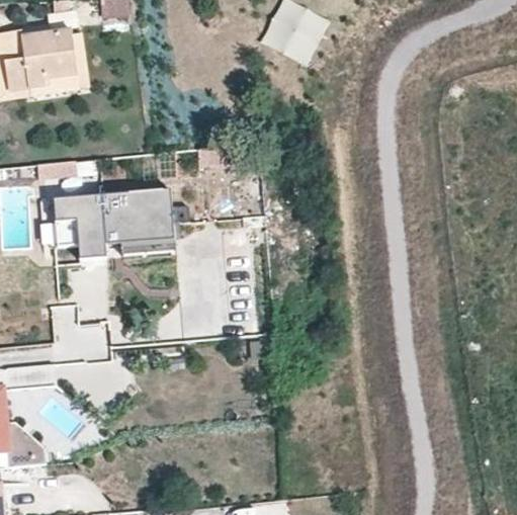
[(130,9),(127,0),(107,0),(108,11),(130,9)]
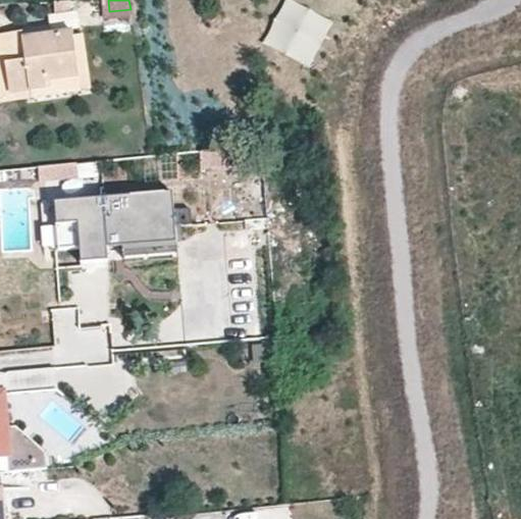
[(49,24),(19,29),(20,38),(49,33),(49,24)]
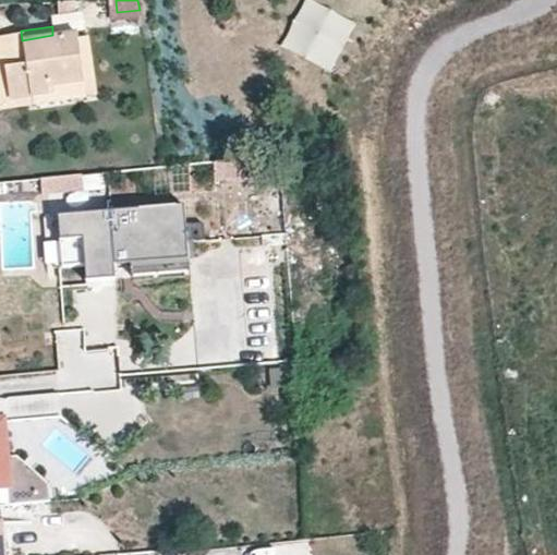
[(75,33),(52,35),(22,40),(21,31),(0,34),(0,63),(4,62),(9,97),(49,92),(48,84),(81,80),(75,36),(75,33)]
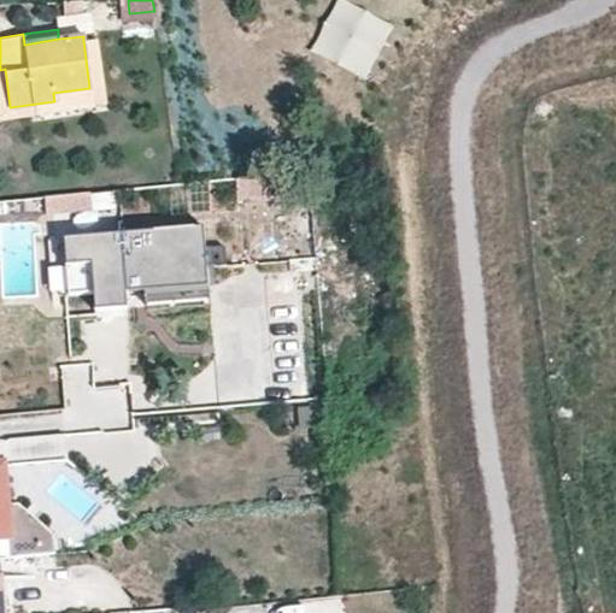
[(97,39),(83,40),(89,88),(53,93),(54,101),(10,107),(5,69),(0,70),(0,115),(105,101),(97,39)]
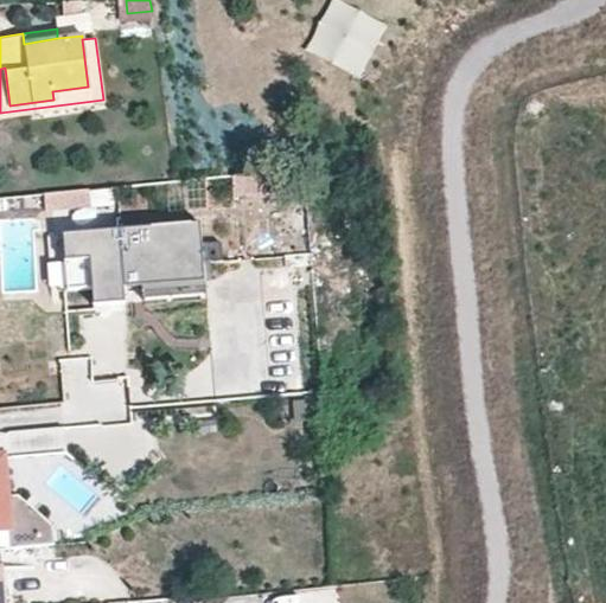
[(63,230),(67,288),(91,286),(93,303),(125,301),(125,287),(205,281),(202,220),(63,230)]
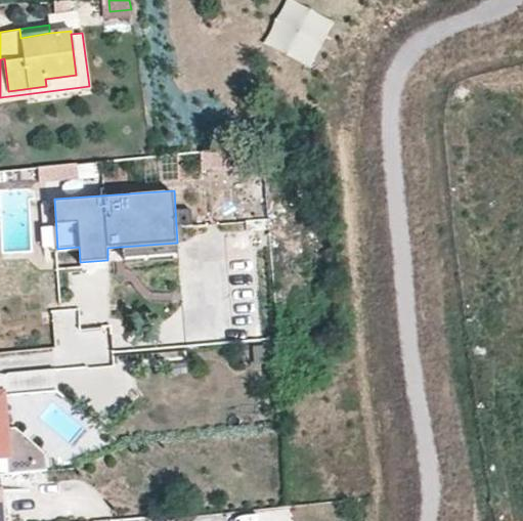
[(0,452),(8,452),(6,426),(3,392),(0,392),(0,452)]
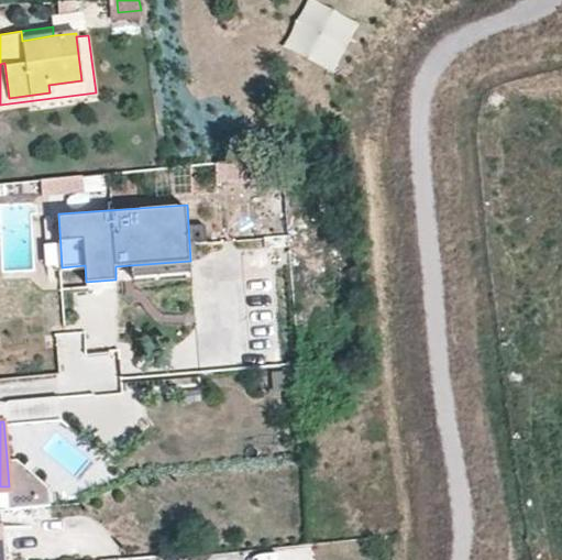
[(7,458),(11,506),(39,504),(36,481),(41,476),(18,458),(7,458)]
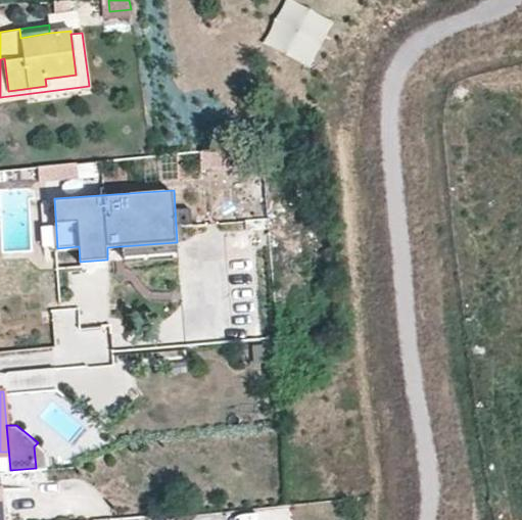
[(47,466),(46,451),(38,442),(34,446),(36,468),(47,466)]
